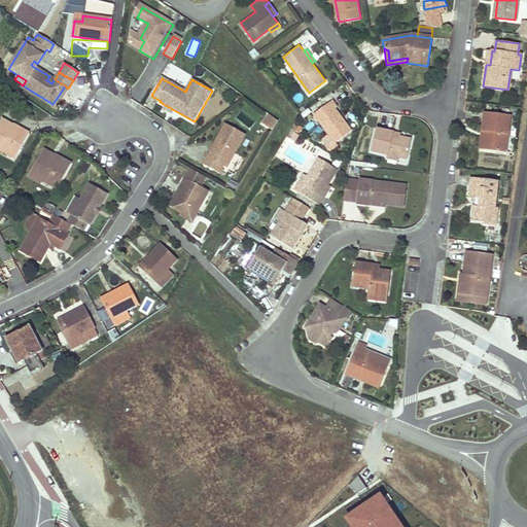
[(68,89),(65,85),(58,97),(62,99),(68,89)]
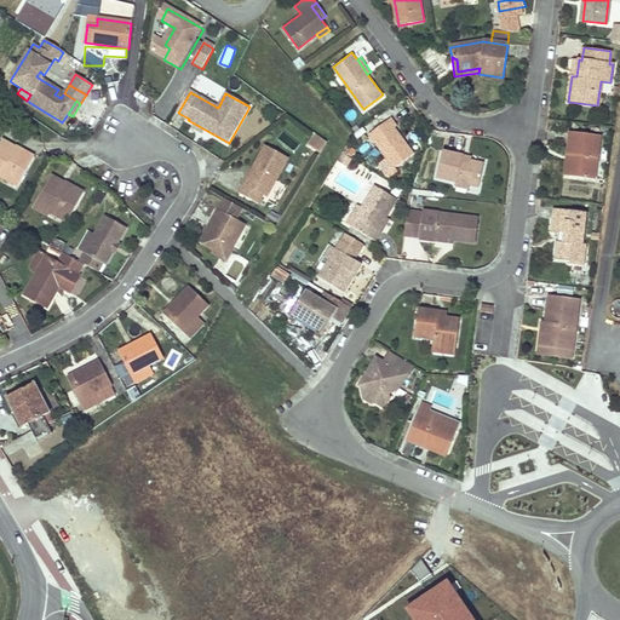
[(391,118),(368,133),(385,158),(392,168),(394,166),(413,154),(407,145),(402,148),(400,143),(403,141),(394,127),(396,125),(391,118)]
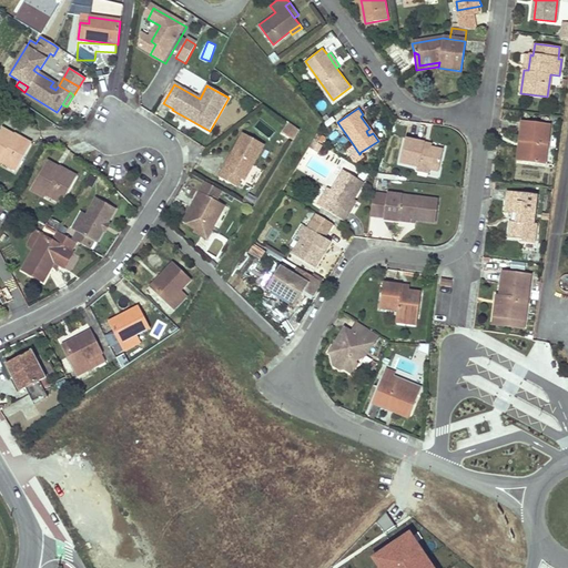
[(271,137),(275,131),(260,120),(255,127),(271,137)]
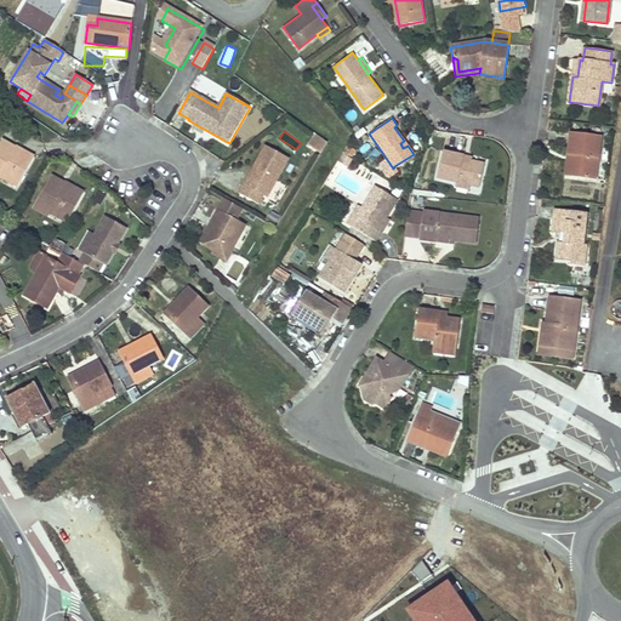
[(322,152),(328,140),(314,132),(308,144),(322,152)]
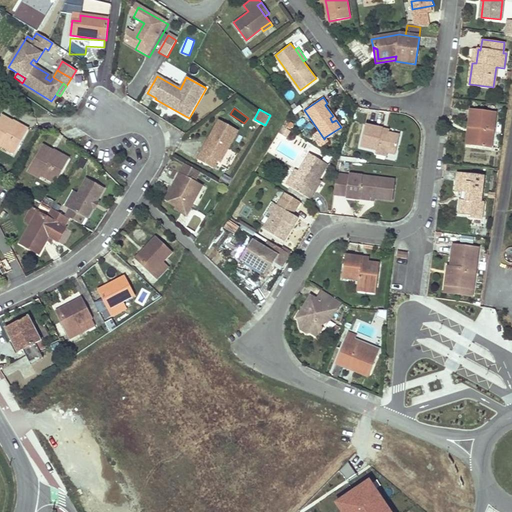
[(469,109),(466,128),(472,129),(470,146),(491,148),(496,113),(469,109)]
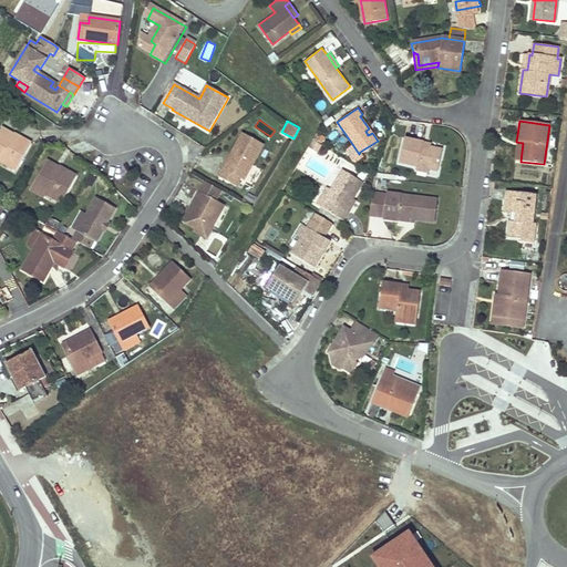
[(1,129),(0,131),(0,163),(1,162),(16,171),(31,144),(14,134),(13,135),(1,129)]
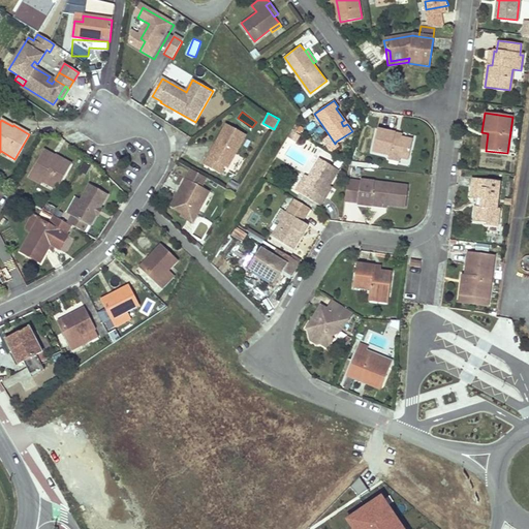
[(228,168),(247,135),(226,124),(215,144),(218,145),(216,149),(214,147),(204,165),(221,174),(225,166),(228,168)]
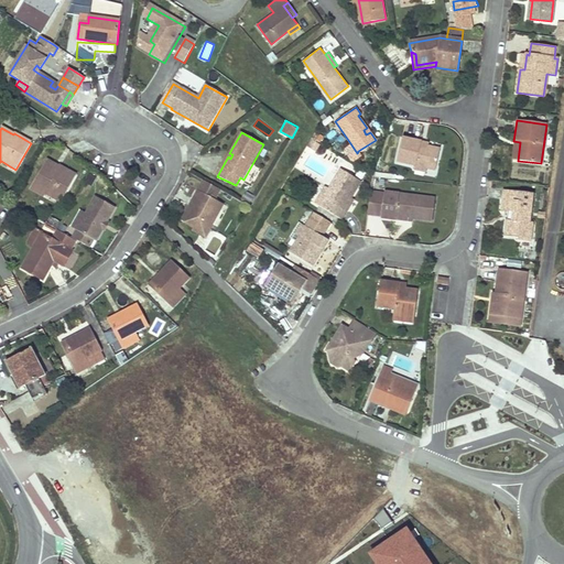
[(316,132),(313,137),(320,141),(323,136),(316,132)]
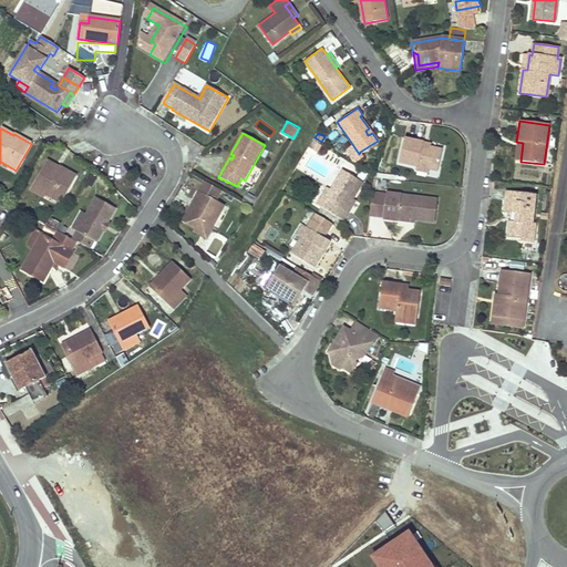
[(312,138),(308,146),(317,152),(321,144),(312,138)]
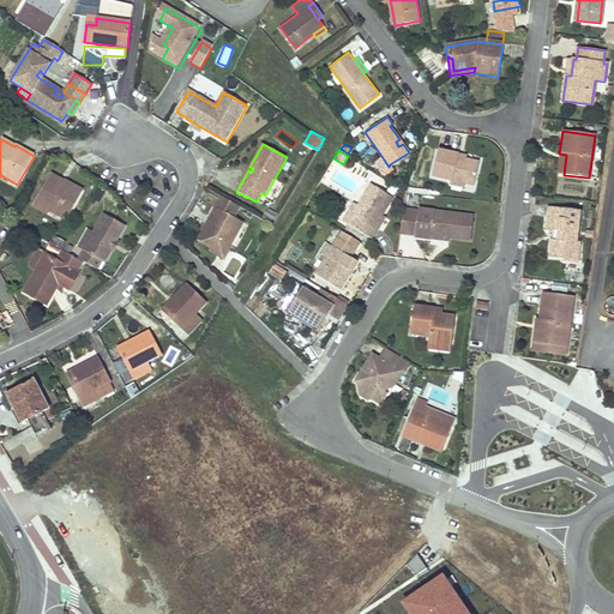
[(438,150),(432,176),(450,181),(461,184),(471,186),(476,163),(464,161),(457,160),(458,155),(438,150)]
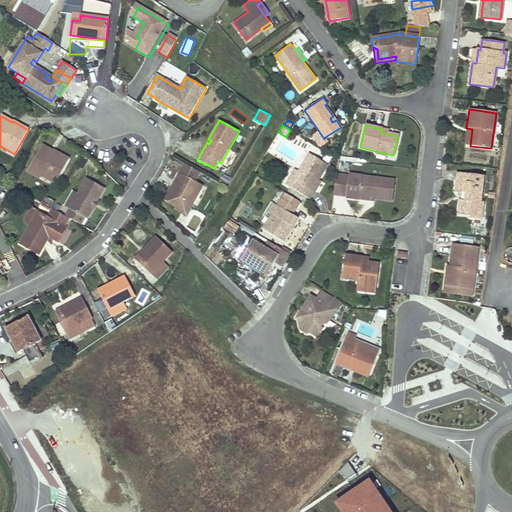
[(324,139),(318,130),(312,134),(319,145),(327,140),(325,137),(324,139)]
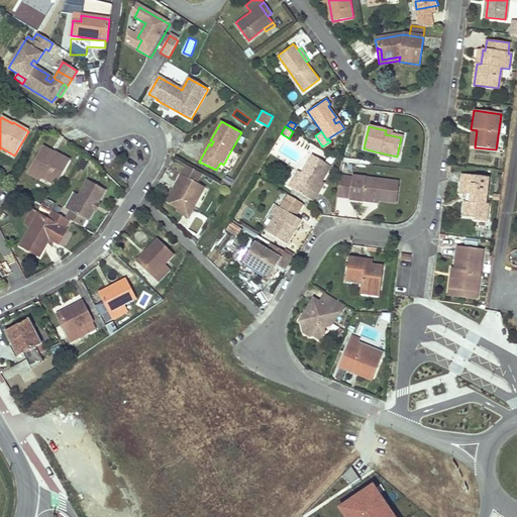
[(42,147),(28,173),(40,180),(41,178),(56,185),(69,161),(54,152),(53,153),(42,147)]
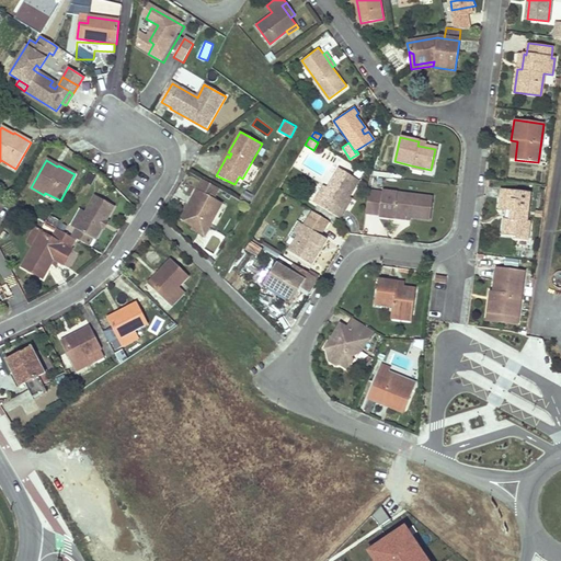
[(322,184),(312,201),(340,217),(344,209),(342,207),(348,196),(358,179),(338,167),(325,186),(322,184)]
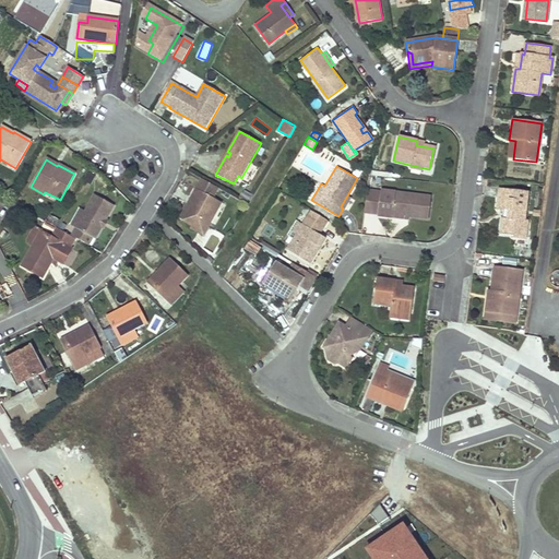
[(213,199),(218,189),(202,179),(191,198),(194,200),(193,202),(188,204),(179,218),(190,226),(189,228),(202,236),(215,213),(214,209),(212,207),(216,200),(213,199)]
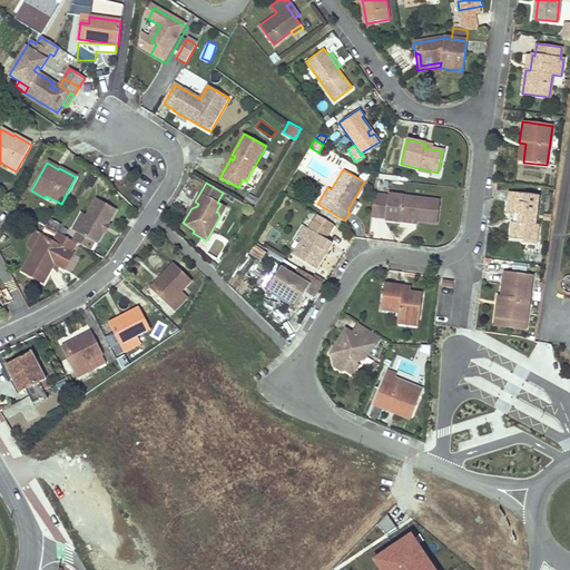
[(389,193),(374,190),(371,217),(385,219),(389,193)]
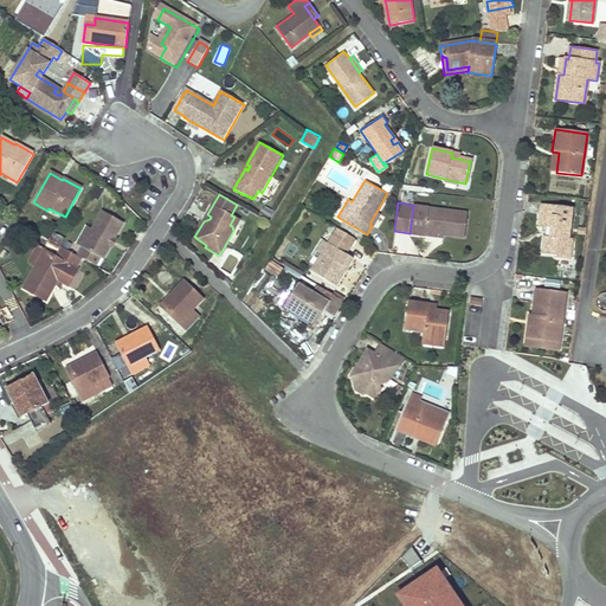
[(413,205),(410,233),(426,236),(426,231),(444,233),(464,236),(468,212),(413,205)]
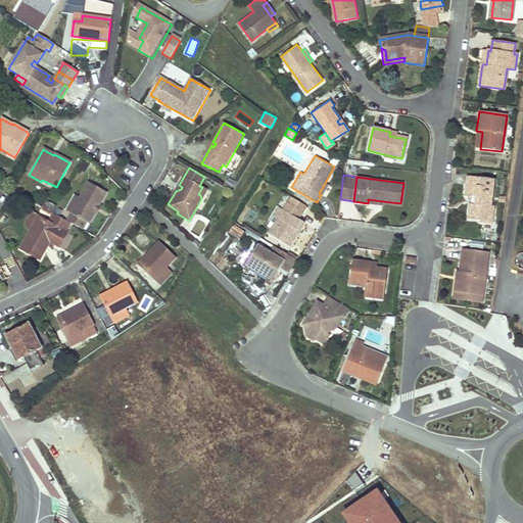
[(470,204),(469,218),(481,220),(480,223),(491,224),(493,207),(490,206),(493,181),(467,178),(465,196),(475,197),(474,205),(470,204)]
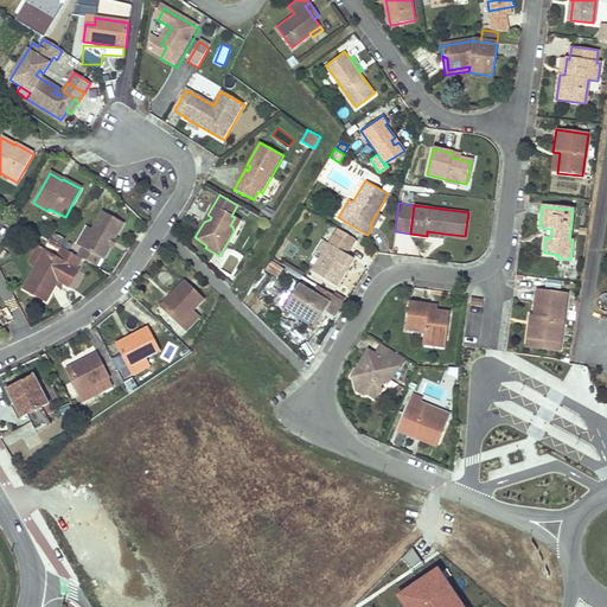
[(114,240),(123,223),(102,211),(91,230),(82,248),(77,256),(82,260),(95,267),(100,257),(103,259),(109,248),(110,246),(108,244),(112,238),(114,240)]
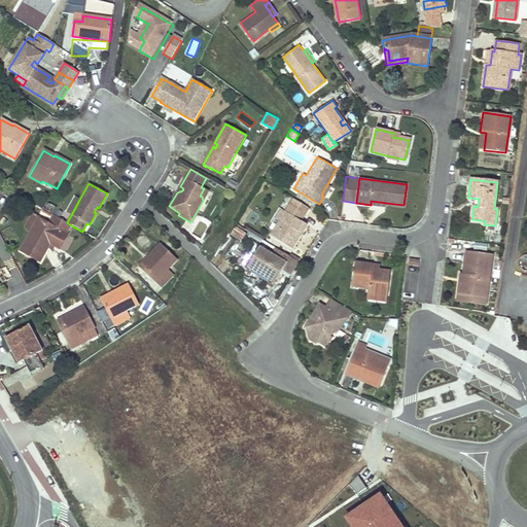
[(327,184),(321,195),(323,197),(330,185),(327,184)]
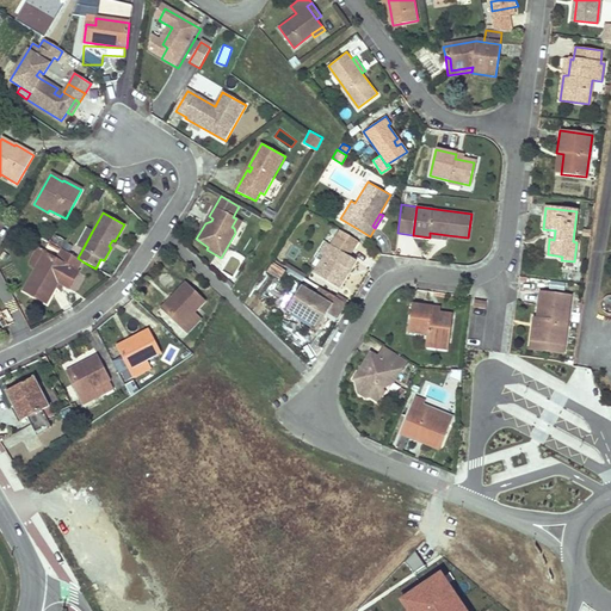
[(241,222),(236,218),(232,227),(234,228),(235,233),(241,222)]
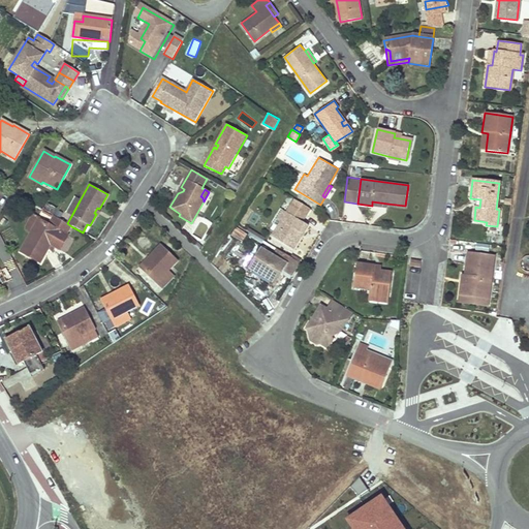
[(71,216),(80,200),(73,196),(65,213),(71,216)]
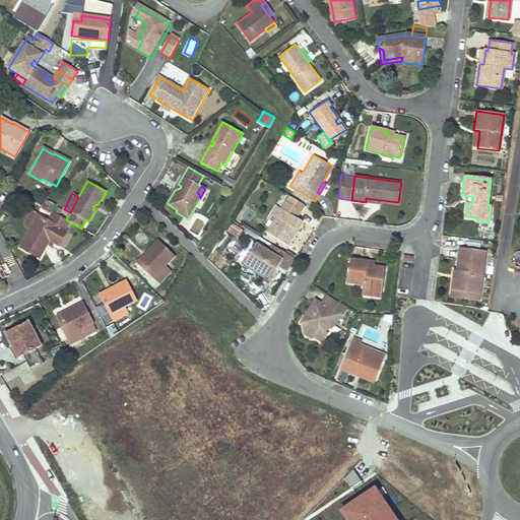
[(290,196),(286,202),(302,211),(306,205),(290,196)]
